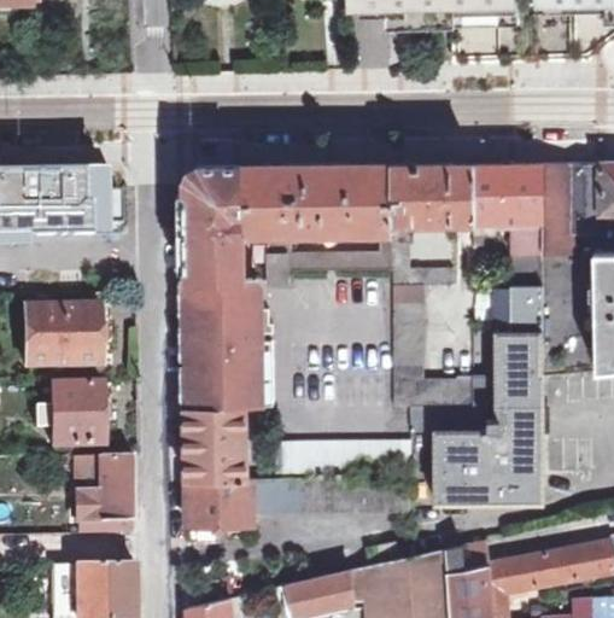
[(345,0),(346,3),(384,1),(385,12),(419,11),(450,11),(451,60),(528,59),(526,0),(345,0)]
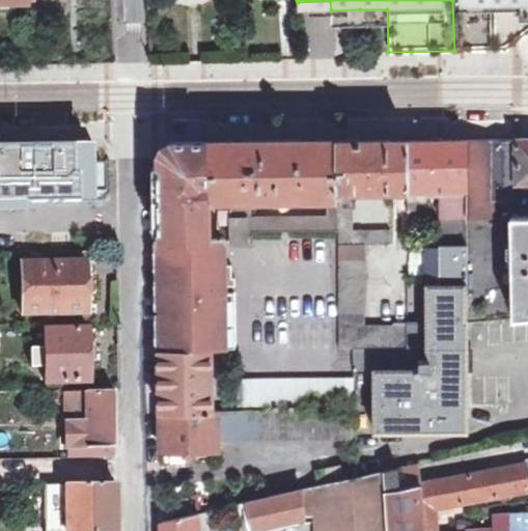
[(527,0),(452,0),(454,51),(505,49),(527,31),(527,0)]
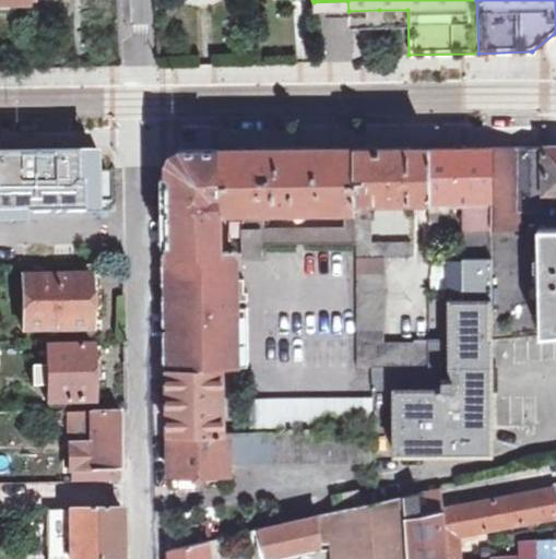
[(555,145),(487,146),(487,230),(517,230),(516,211),(539,210),(540,192),(555,191),(555,145)]
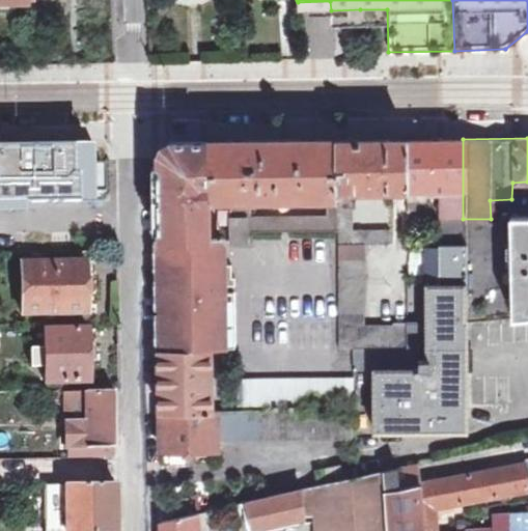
[(463,139),(405,140),(405,190),(405,207),(414,208),(414,189),(426,190),(426,192),(437,193),(437,248),(463,248),(463,219),(463,139)]
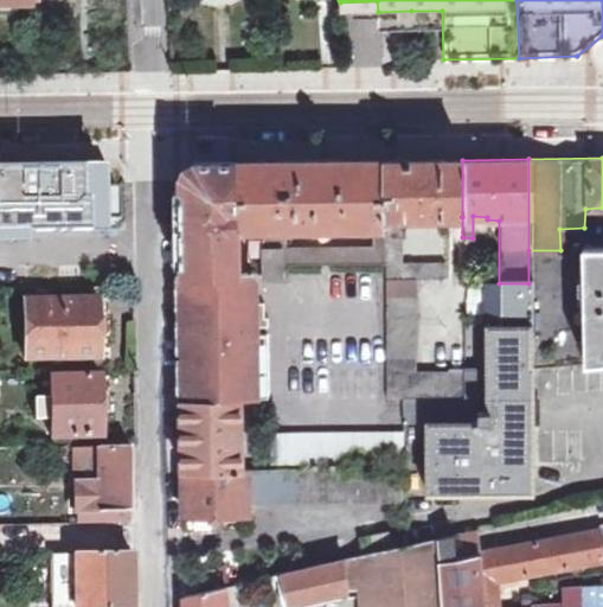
[(280,268),(383,268),(380,160),(236,161),(237,229),(260,229),(260,280),(281,279),(280,268)]
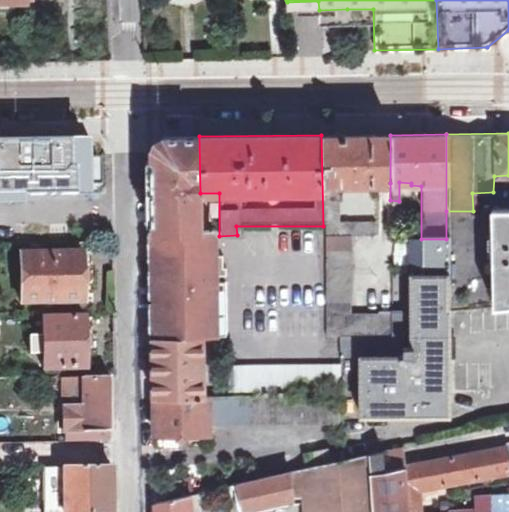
[(390,135),(321,135),(323,226),(323,236),(348,236),(373,237),(372,222),(338,221),(337,192),(329,192),(329,182),(390,183),(390,135)]
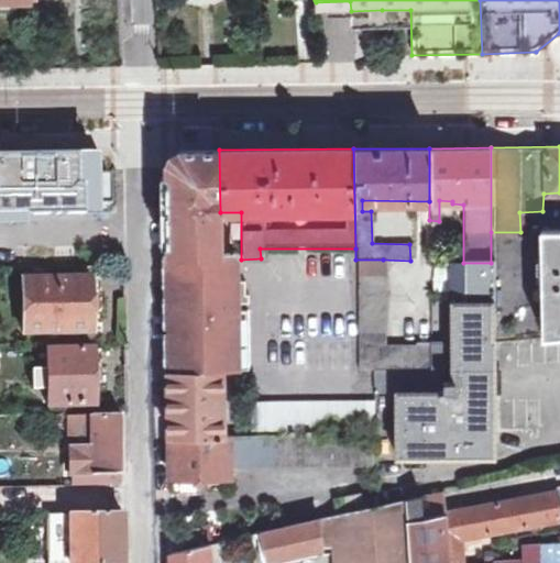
[(168,256),(220,255),(220,212),(219,150),(175,151),(166,159),(168,256)]
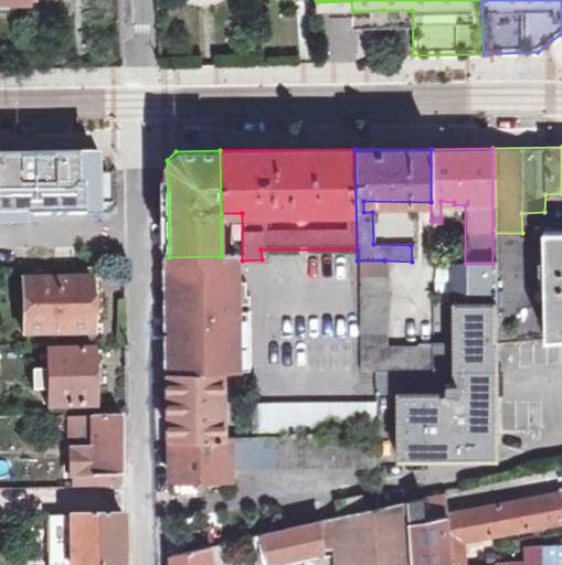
[(0,216),(104,214),(103,174),(89,174),(89,152),(0,153),(0,216)]
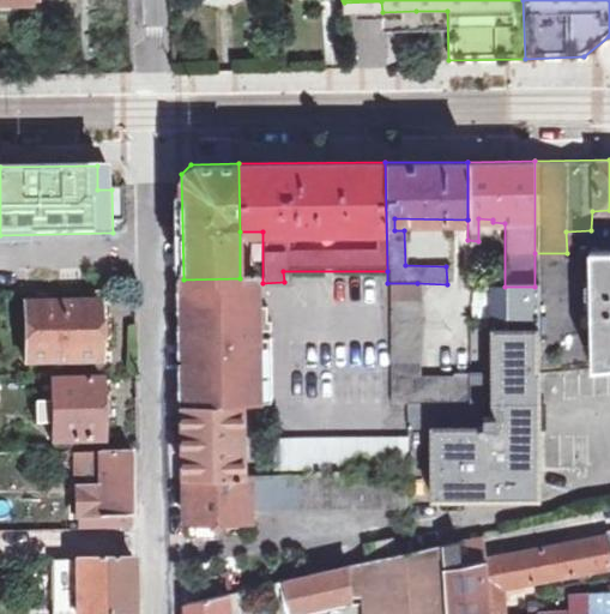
[(609,363),(609,251),(586,252),(590,365),(609,363)]
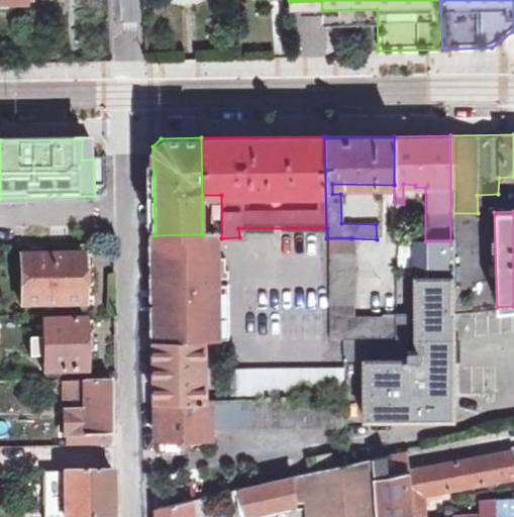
[(202,234),(155,235),(155,253),(203,253),(214,252),(215,238),(209,234),(202,234)]
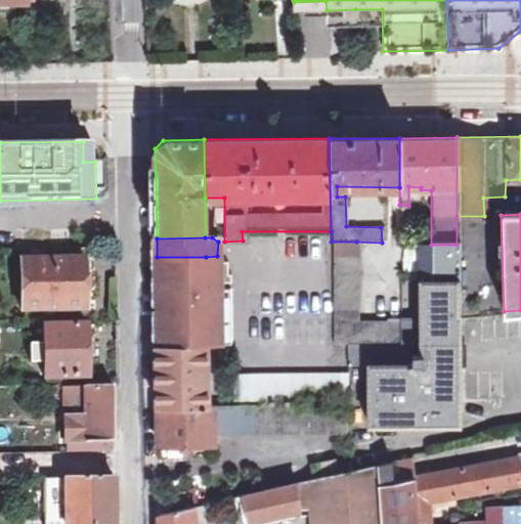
[(356,242),(331,242),(333,344),(347,343),(398,343),(398,318),(386,317),(386,320),(356,320),(356,242)]
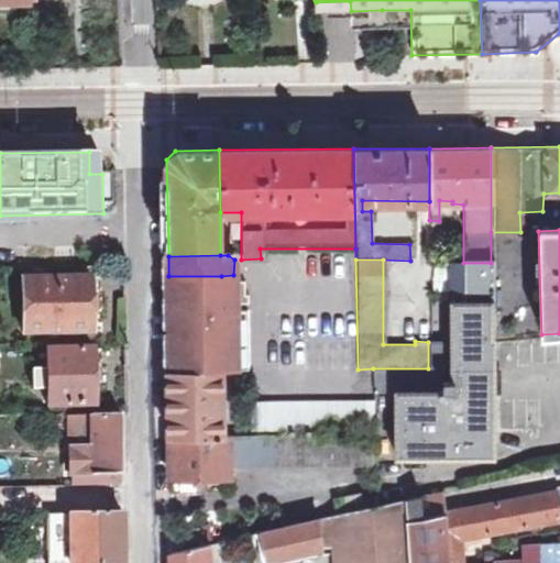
[(463,263),(463,302),(492,302),(491,263),(463,263)]
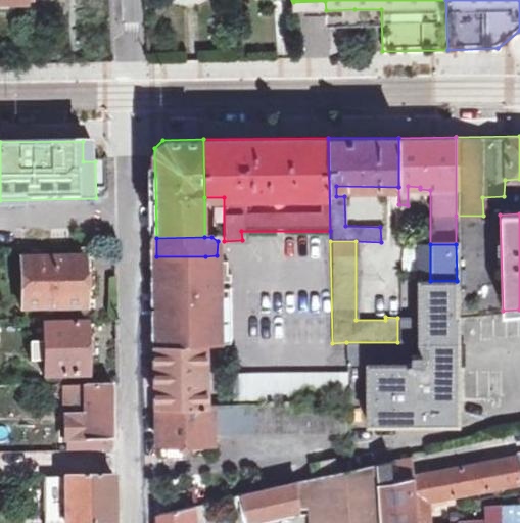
[(217,255),(205,256),(206,344),(222,344),(229,344),(229,289),(219,290),(218,283),(229,283),(229,274),(225,274),(225,262),(218,262),(217,255)]
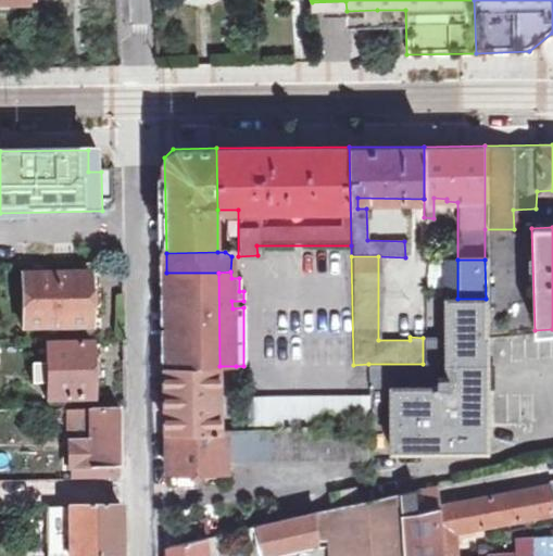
[(166,273),(167,366),(220,366),(218,273),(166,273)]
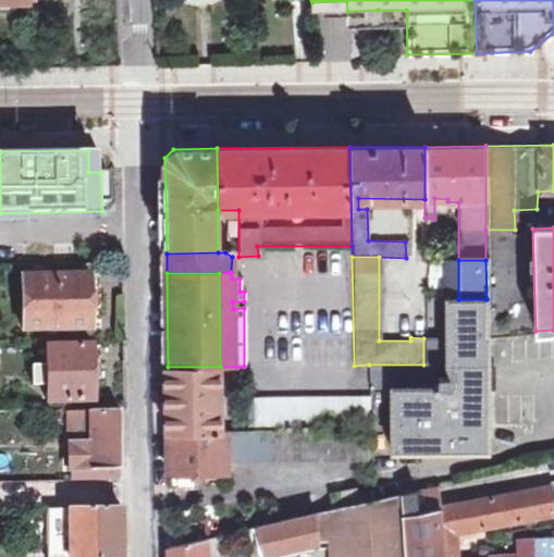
[(86,330),(87,304),(97,302),(96,276),(20,276),(21,331),(86,330)]
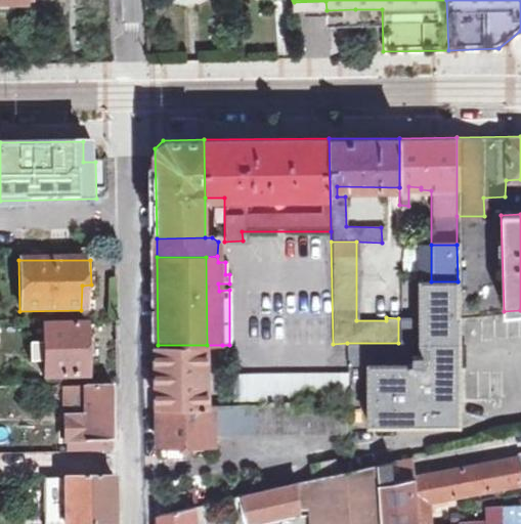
[(431,281),(419,281),(419,318),(398,318),(398,343),(458,342),(458,321),(458,281),(431,281)]
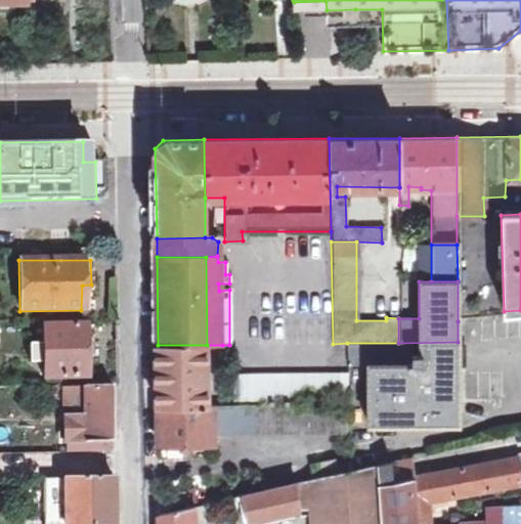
[(42,343),(29,344),(29,361),(42,361),(42,376),(82,376),(83,356),(90,356),(91,326),(82,326),(82,324),(41,325),(42,343)]
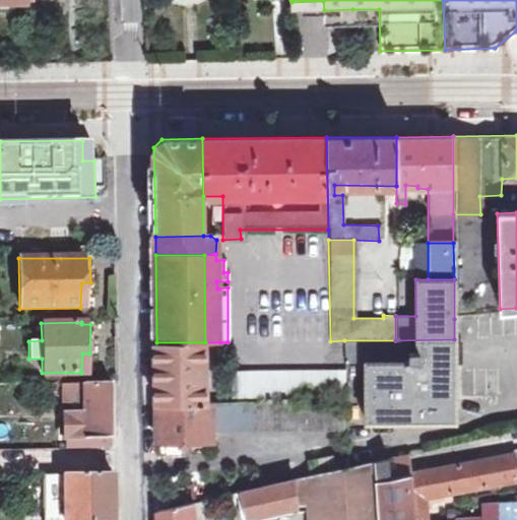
[(395,340),(344,340),(344,363),(364,363),(364,419),(454,420),(454,339),(395,340)]
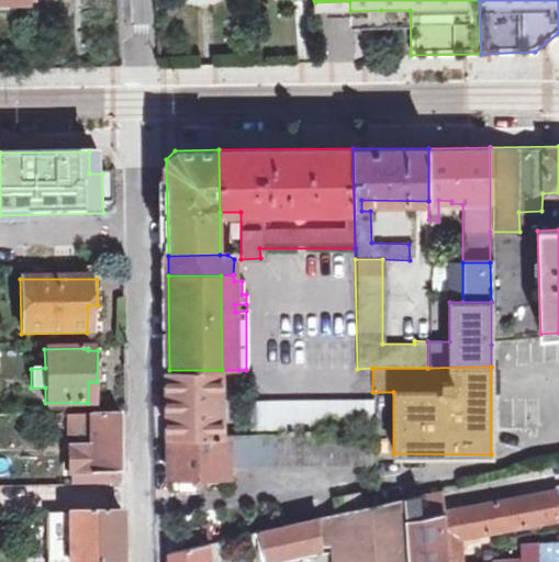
[(169,370),(165,370),(166,435),(222,435),(222,370),(169,370)]
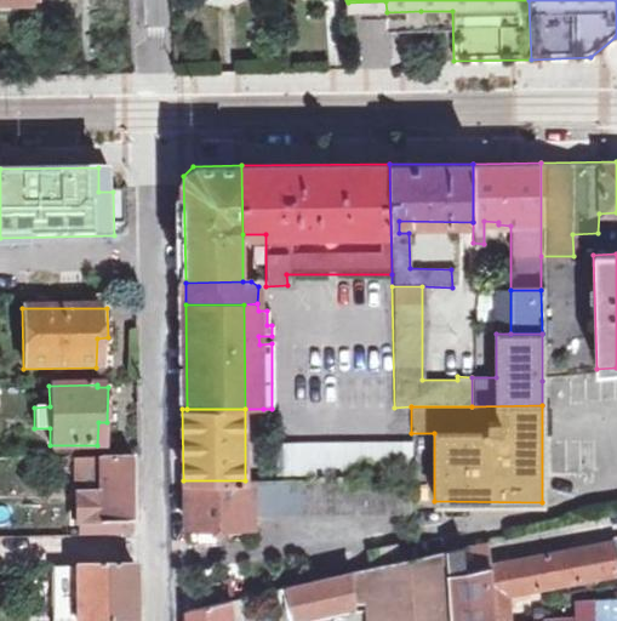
[(434,433),(411,433),(412,479),(411,502),(434,501),(434,433)]
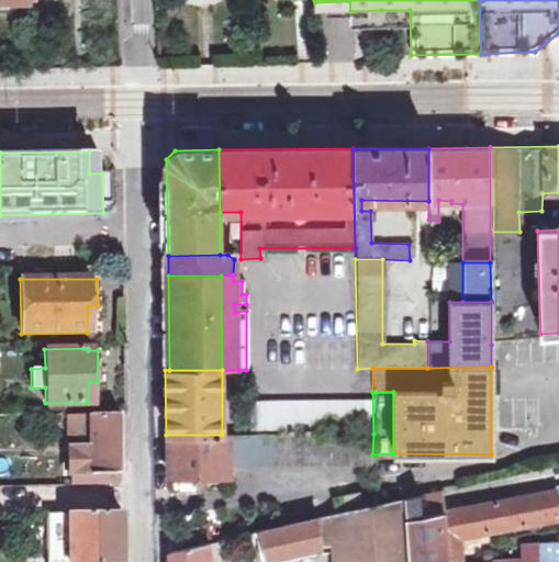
[(88,414),(88,472),(118,472),(118,413),(88,414)]
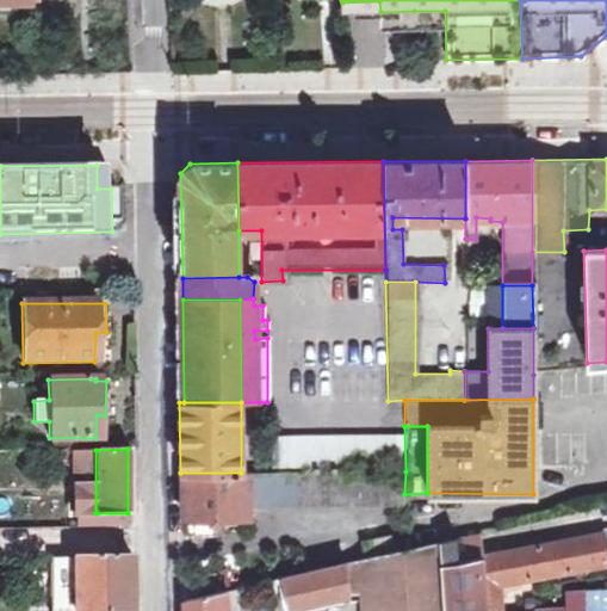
[(241,473),(180,473),(181,518),(246,518),(246,508),(401,508),(401,471),(241,473)]
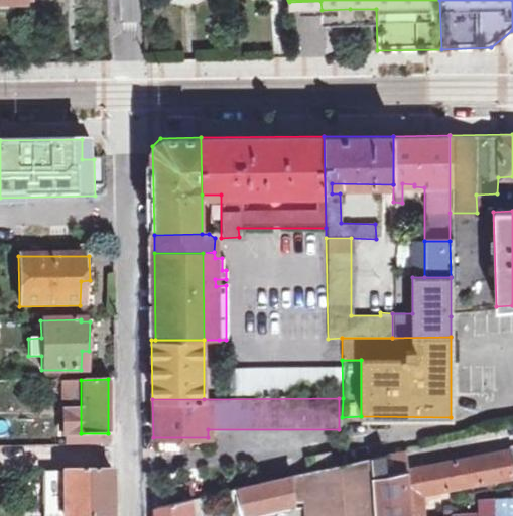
[(309,501),(310,515),(512,515),(512,498),(476,501),(475,511),(475,515),(420,515),(420,497),(434,494),(434,489),(512,475),(509,450),(404,469),(404,449),(237,488),(242,509),(247,508),(248,513),(293,502),(309,501)]
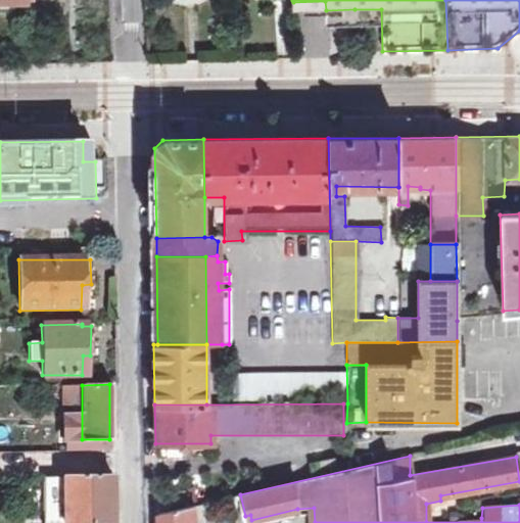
[(109,522),(109,476),(40,478),(40,522),(109,522)]
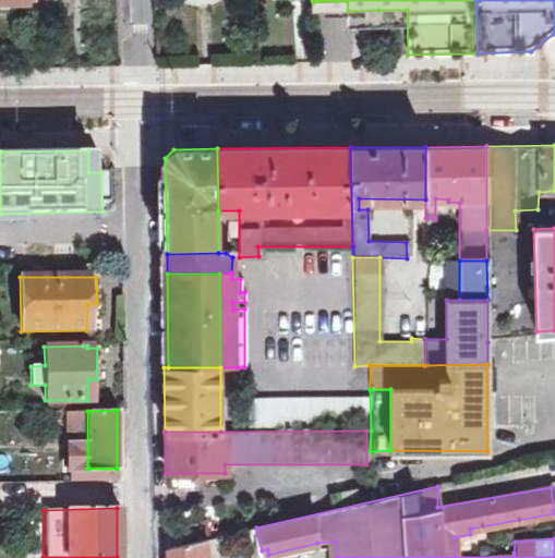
[(167,528),(167,557),(203,557),(203,540),(198,541),(194,522),(167,528)]
